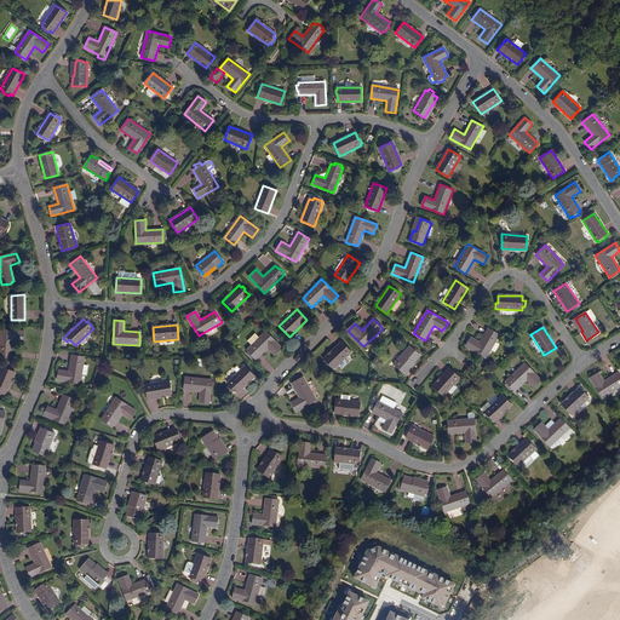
[(499,334),(488,328),(480,343),(471,337),(465,346),(486,357),(499,334)]
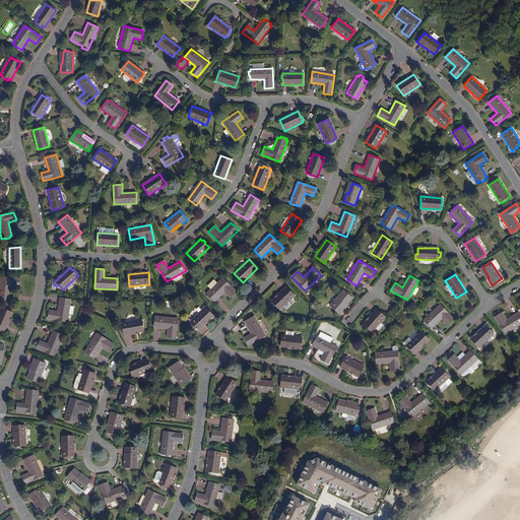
[(19,278),(1,276),(0,284),(0,299),(3,299),(3,301),(7,301),(7,300),(10,300),(11,285),(19,286),(19,278)]
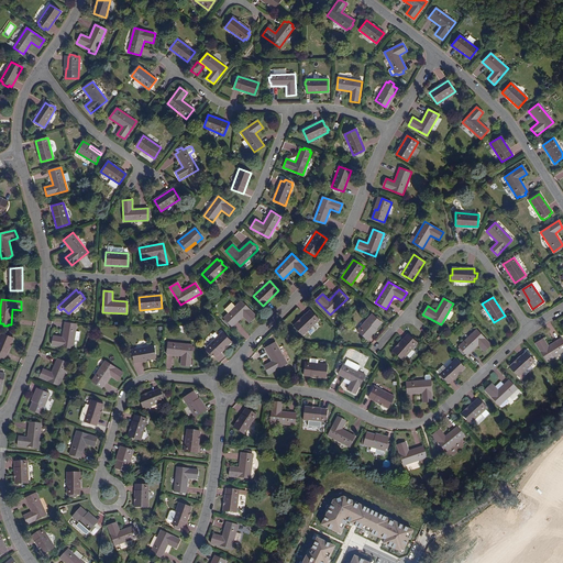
[(235,307),(229,313),(224,318),(225,319),(224,321),(229,326),(230,324),(232,327),(243,316),(250,322),(256,316),(241,300),(235,307)]
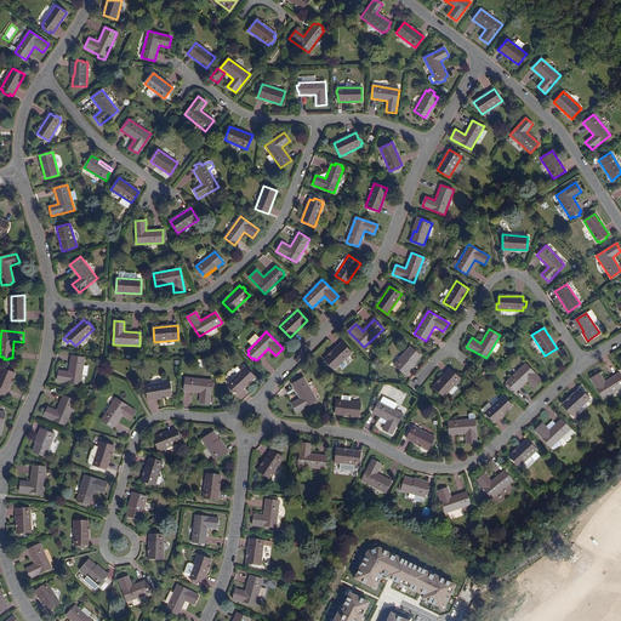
[(248,341),(252,346),(260,339),(255,334),(248,341)]
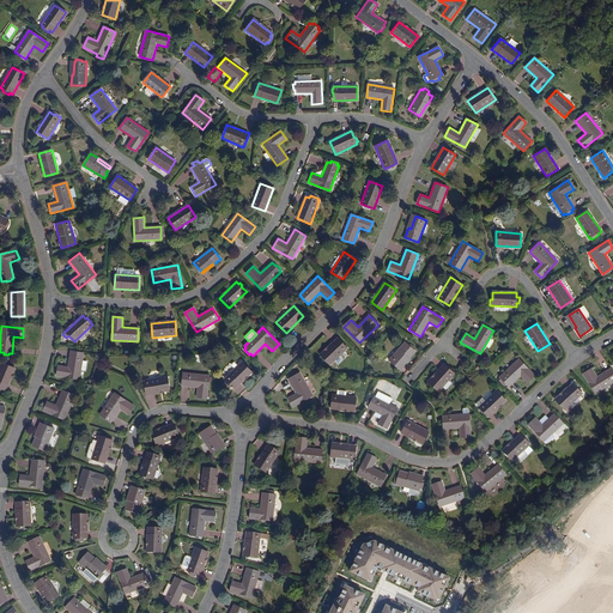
[(346,349),(337,339),(320,354),(329,365),(346,349)]
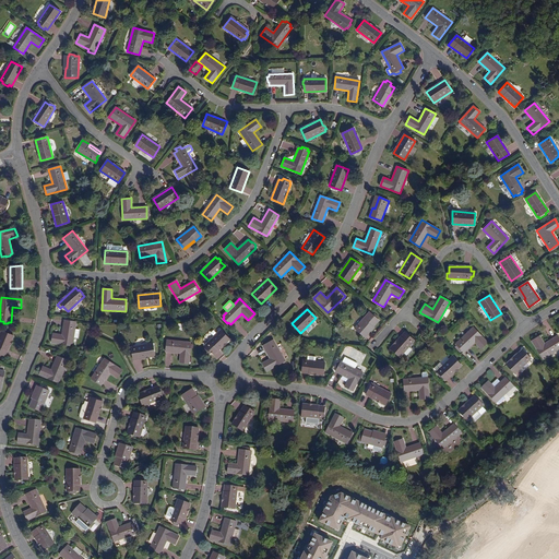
[(371,326),(372,328),(379,320),(369,312),(355,329),(363,335),(371,326)]
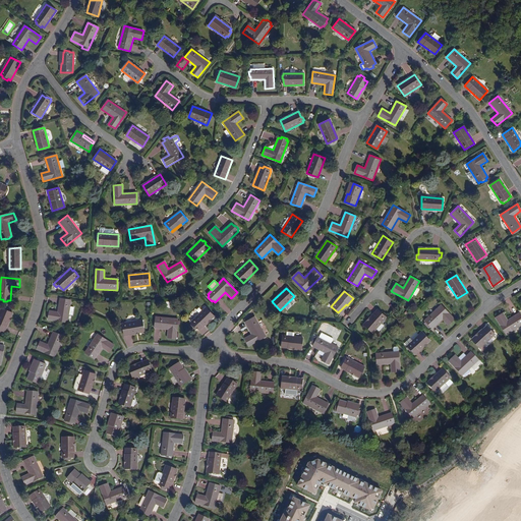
[(70,306),(71,300),(60,298),(58,312),(49,310),(48,320),(67,323),(68,314),(72,314),(73,307),(70,306)]
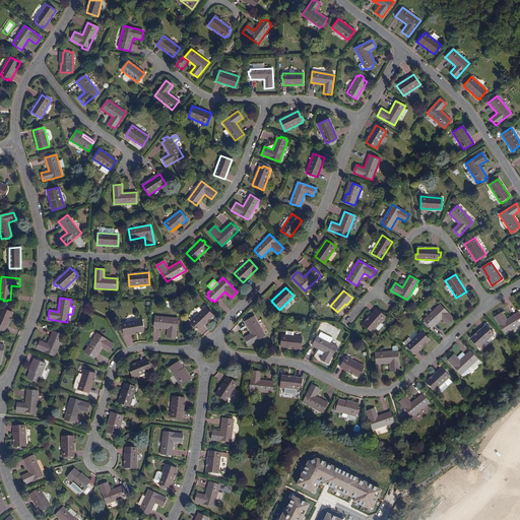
[(338,313),(346,305),(345,304),(337,312),(338,313)]
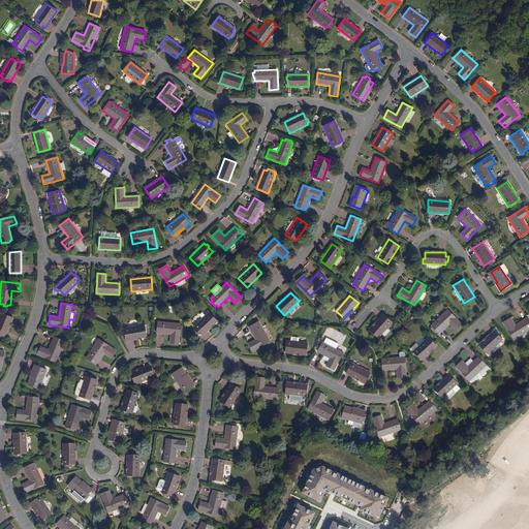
[(435,333),(436,332),(438,334),(448,323),(455,331),(462,324),(447,310),(431,325),(432,327),(430,329),(435,333)]
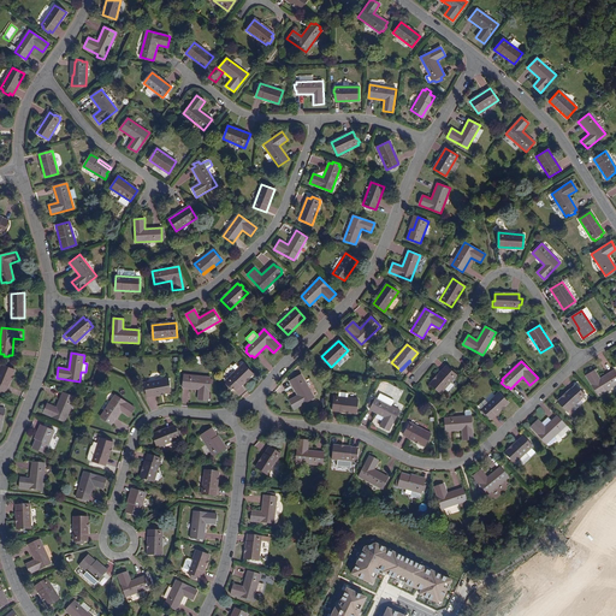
[(231,390),(234,389),(236,391),(253,373),(243,363),(225,380),(227,383),(226,384),(231,390)]
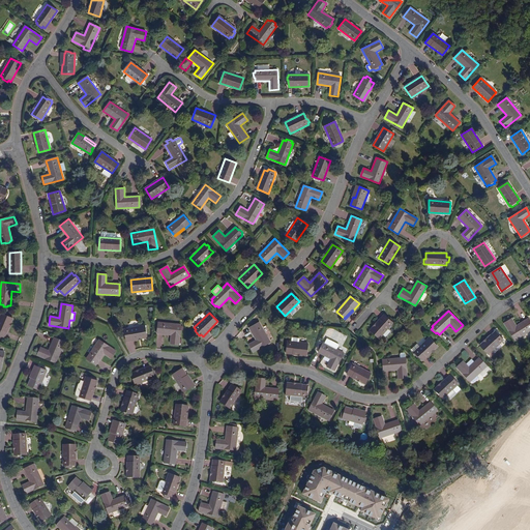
[(12,319),(2,314),(0,317),(0,335),(4,337),(12,319)]
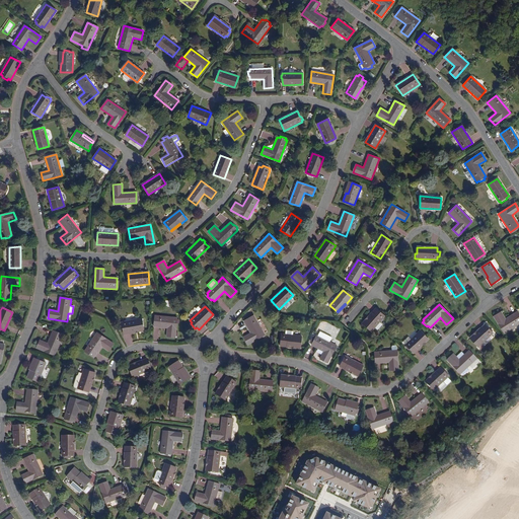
[(384,316),(376,308),(362,323),(371,331),(384,316)]
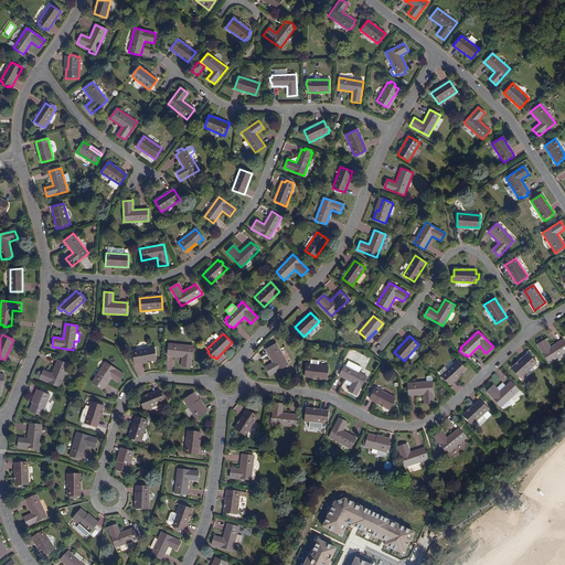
[(564,351),(564,342),(563,339),(550,348),(545,339),(537,344),(548,362),(564,351)]
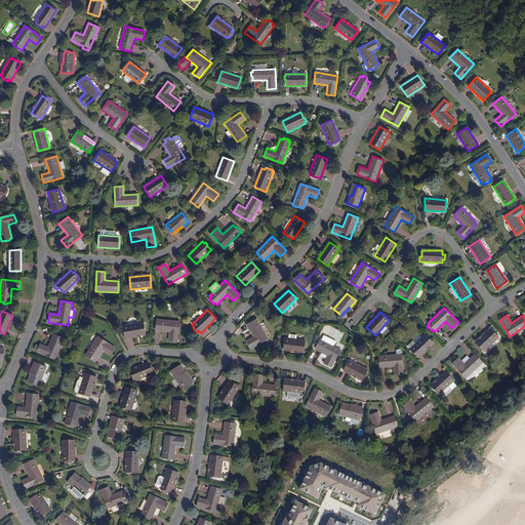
[(177,341),(179,321),(157,319),(155,330),(169,331),(168,340),(177,341)]
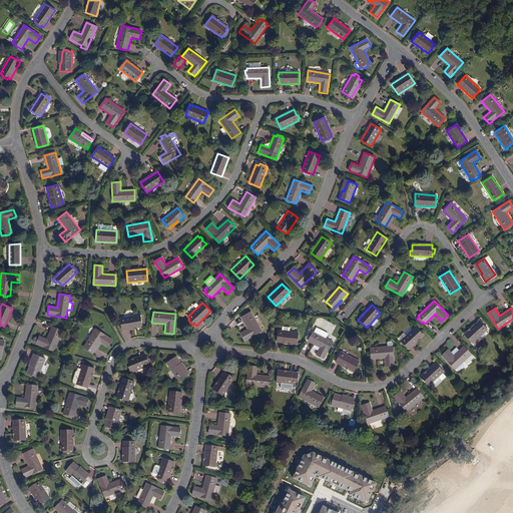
[(262,331),(250,312),(240,318),(247,330),(240,334),(244,341),(262,331)]
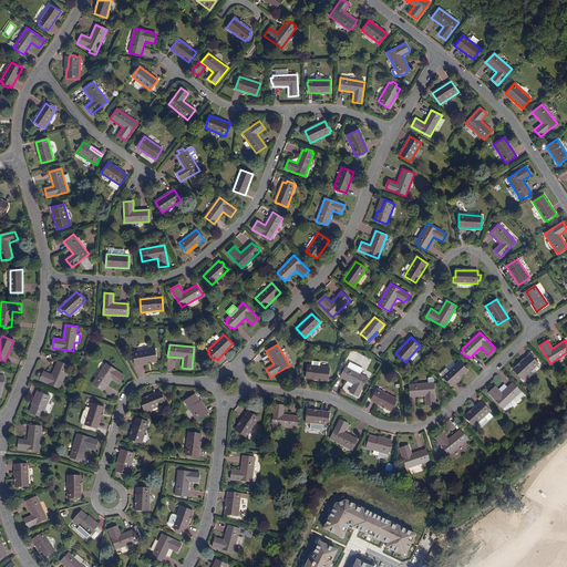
[(132,363),(135,363),(135,364),(157,361),(155,348),(133,352),(134,357),(131,357),(132,363)]
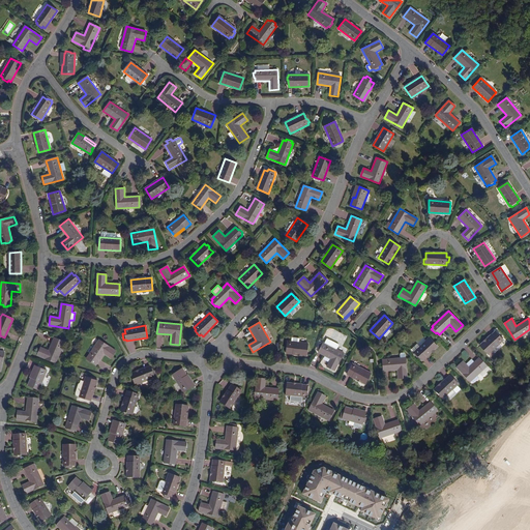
[(503,341),(495,331),(479,346),(488,355),(503,341)]
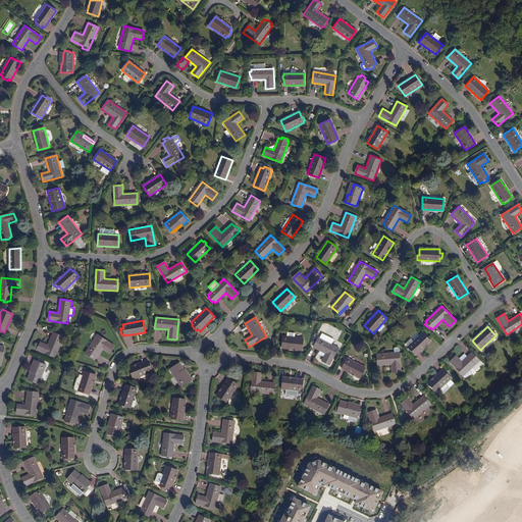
[(59,334),(57,333),(53,332),(48,346),(40,342),(37,350),(55,358),(63,336),(62,335),(62,334),(59,333),(59,334)]
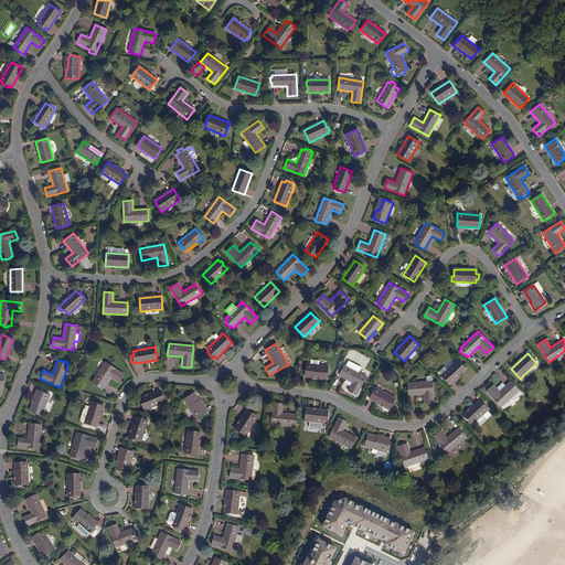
[(310,364),(306,363),(305,376),(327,380),(329,366),(319,365),(319,361),(310,360),(310,364)]
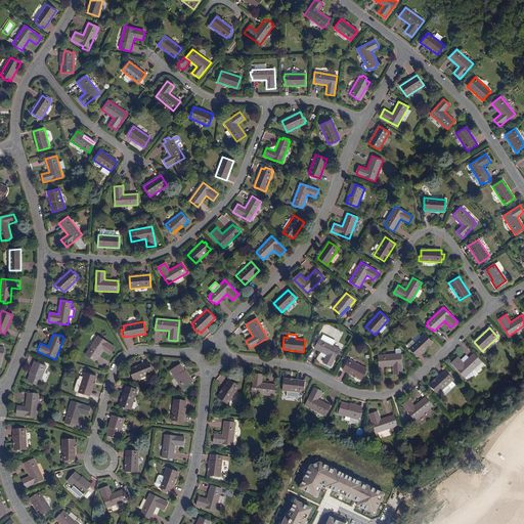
[(433,343),(424,334),(409,348),(410,349),(409,350),(413,354),(415,353),(418,357),(433,343)]
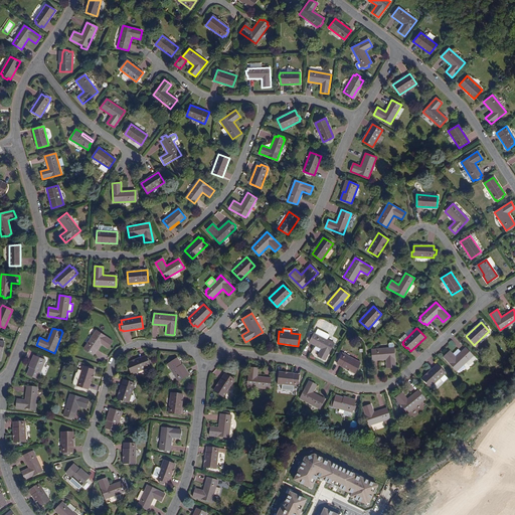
[(113,341),(97,330),(83,348),(93,354),(101,343),(108,348),(113,341)]
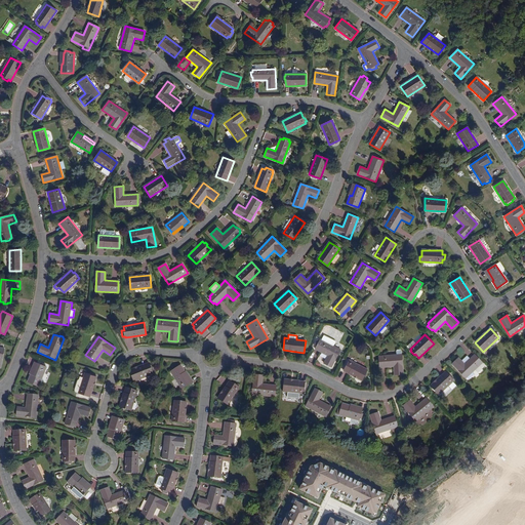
[(325,341),(320,339),(319,340),(318,339),(315,346),(316,347),(315,349),(327,355),(323,363),(331,367),(340,350),(333,346),(335,341),(327,336),(325,341)]
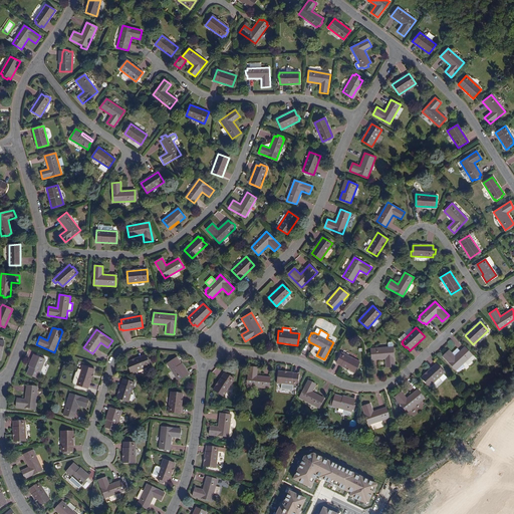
[(127,342),(133,340),(129,330),(123,332),(127,342)]
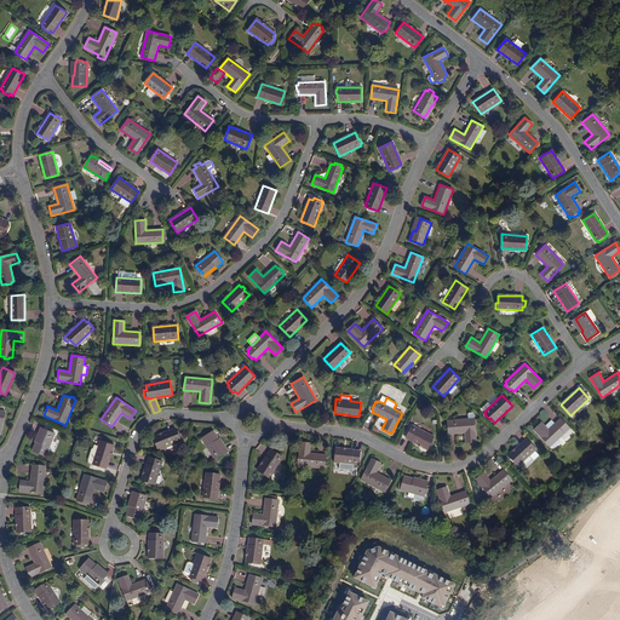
[(469,419),(447,420),(448,434),(465,432),(465,442),(476,442),(474,419),(474,414),(472,413),(469,413),(469,414),(469,419)]
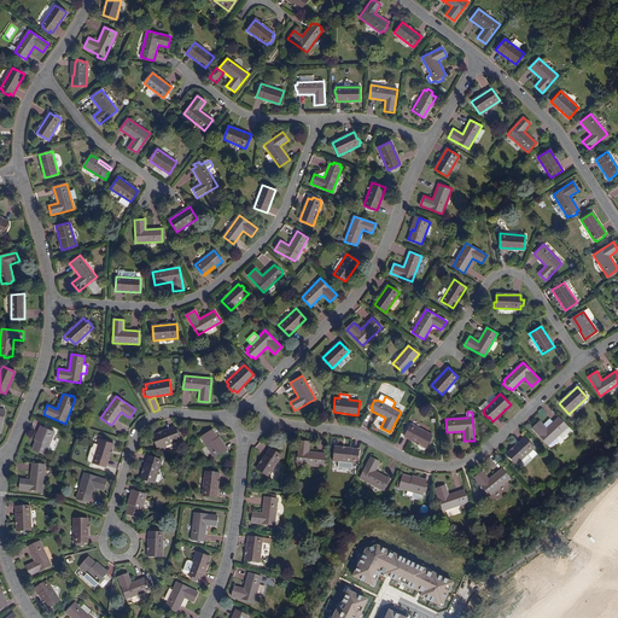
[(570,430),(567,427),(558,418),(546,429),(540,421),(532,429),(548,445),(559,436),(561,438),(563,438),(570,431),(570,430)]
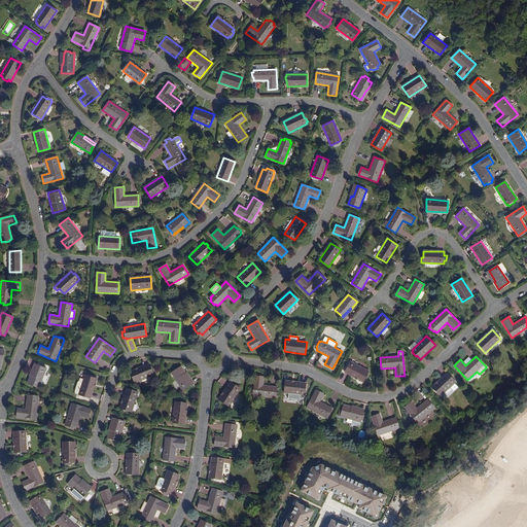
[(369,371),(350,361),(345,372),(362,382),(369,371)]
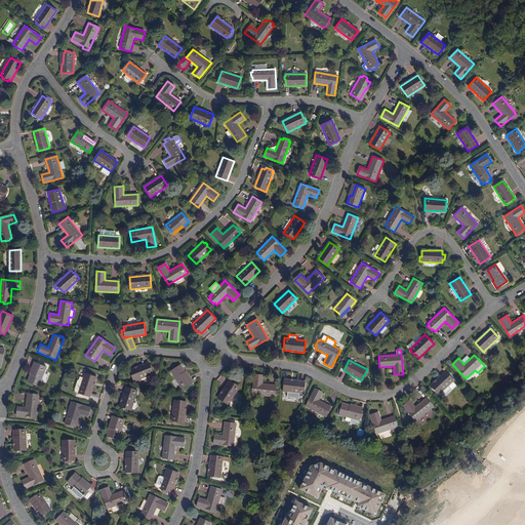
[(33,374),(31,373),(28,381),(39,386),(46,367),(37,363),(33,374)]
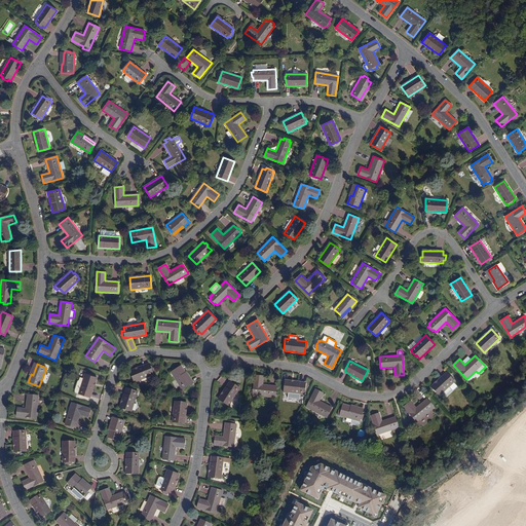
[(153,375),(152,372),(153,371),(151,366),(150,367),(149,364),(129,371),(134,382),(153,375)]
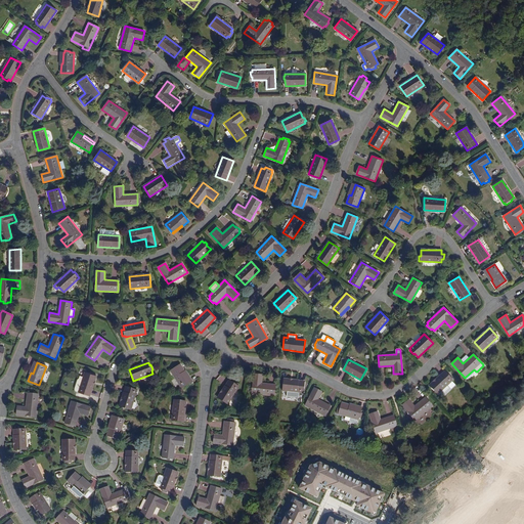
[(183,373),(184,373),(180,364),(170,370),(181,388),(189,383),(183,373)]
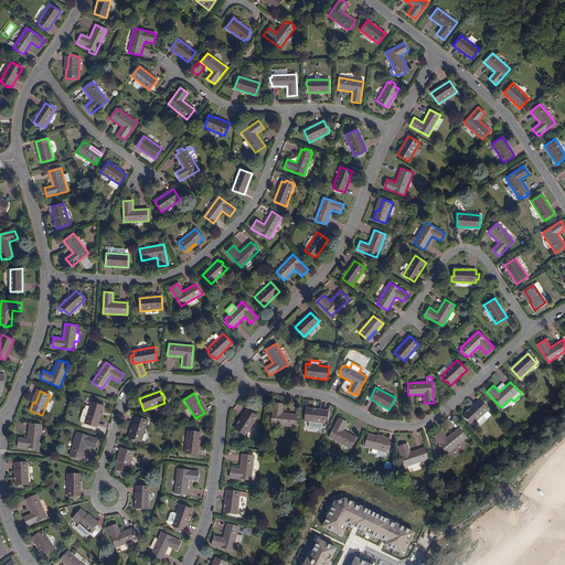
[(482,404),(479,401),(462,416),(471,426),(488,411),(487,409),(488,408),(483,403),(482,404)]
